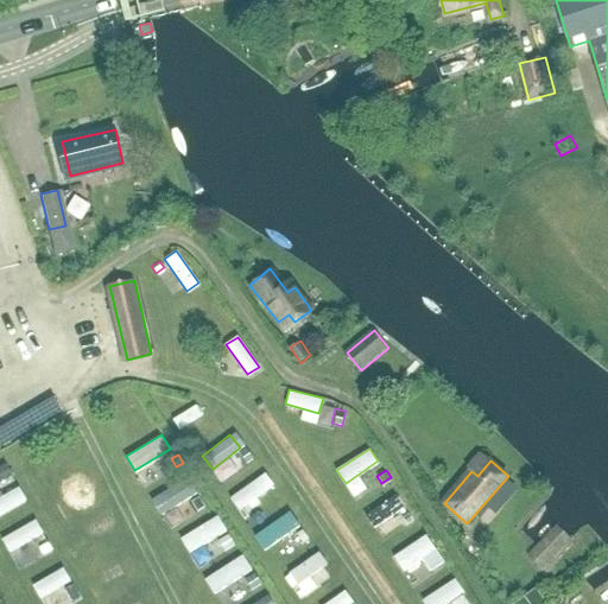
[(265,471),(229,496),(238,507),(273,483),(265,471)]
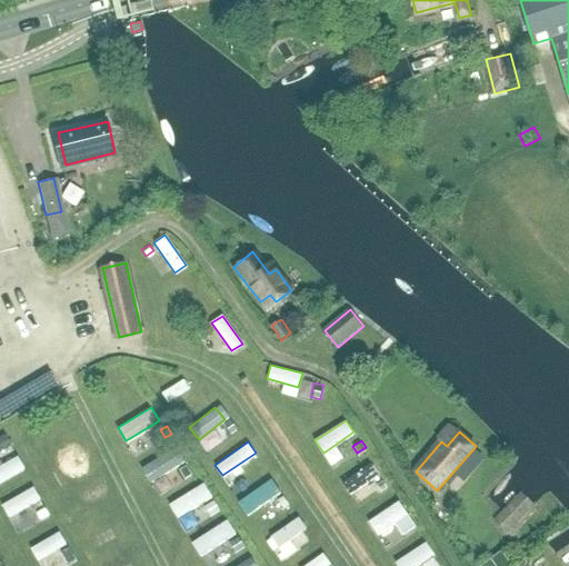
[(176,447),(142,467),(150,480),(185,459),(176,447)]
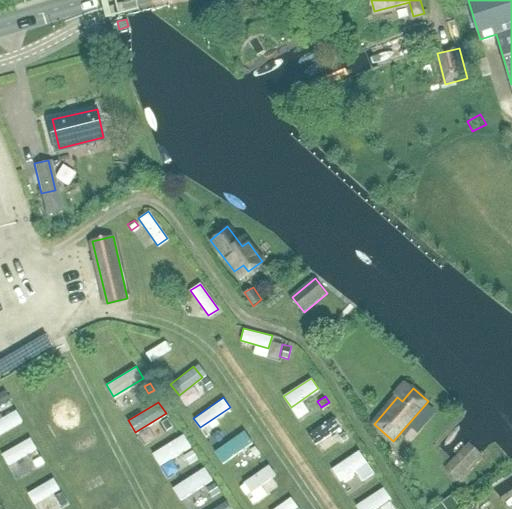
[(15,410),(0,418),(0,431),(20,420),(15,410)]
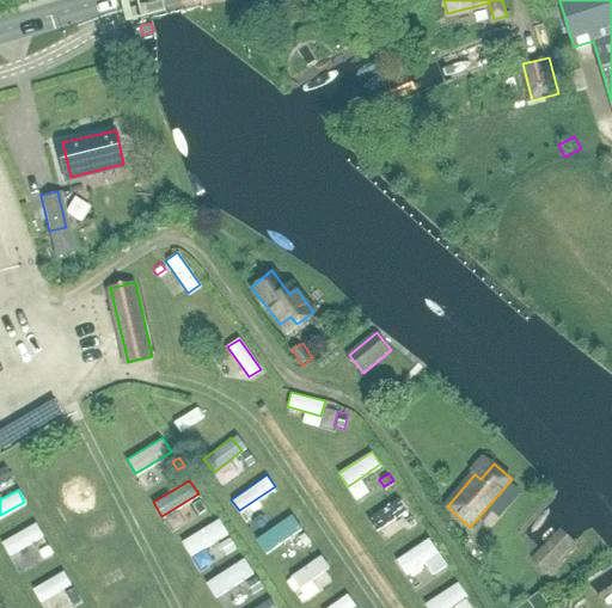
[(398,496),(368,517),(377,528),(407,508),(398,496)]
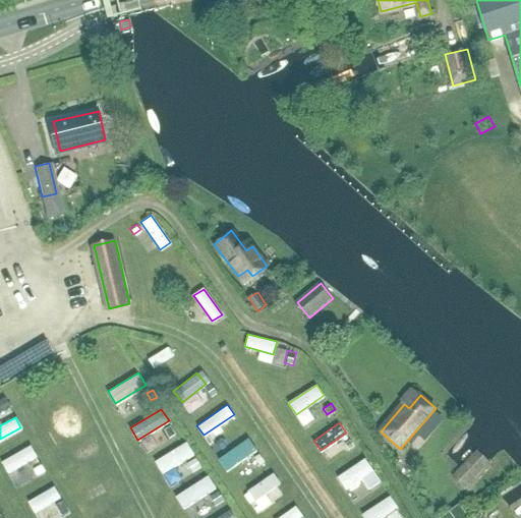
[(170,424),(163,428),(168,437),(175,433),(170,424)]
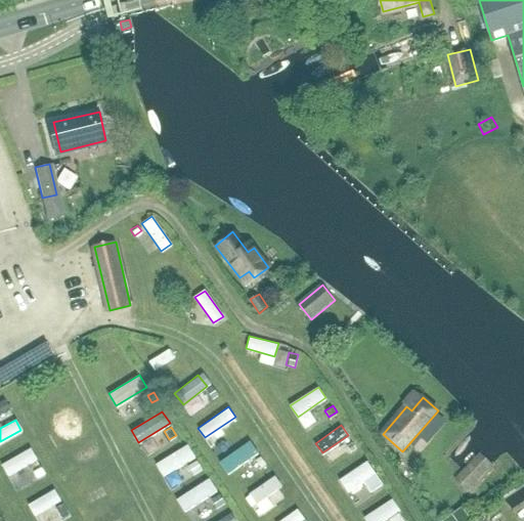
[(250,440),(219,461),(226,473),(257,452),(250,440)]
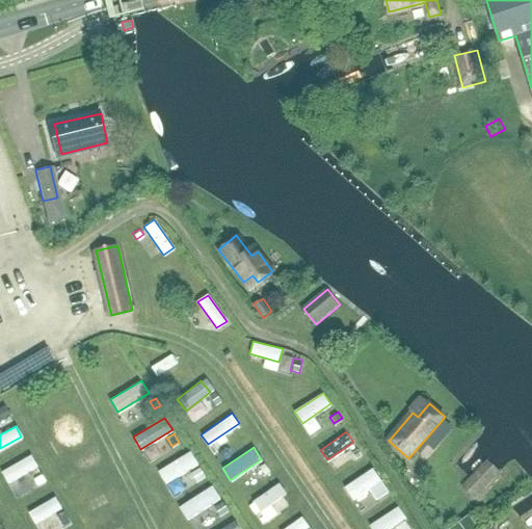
[(188,451),(157,470),(164,482),(196,464),(188,451)]
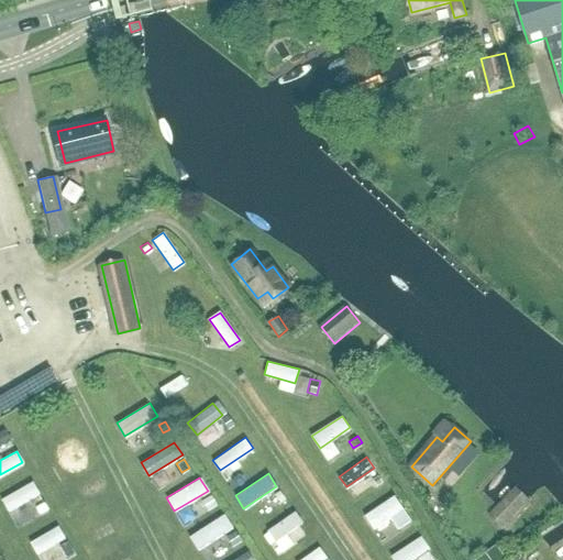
[(33,481),(1,498),(8,508),(39,492),(33,481)]
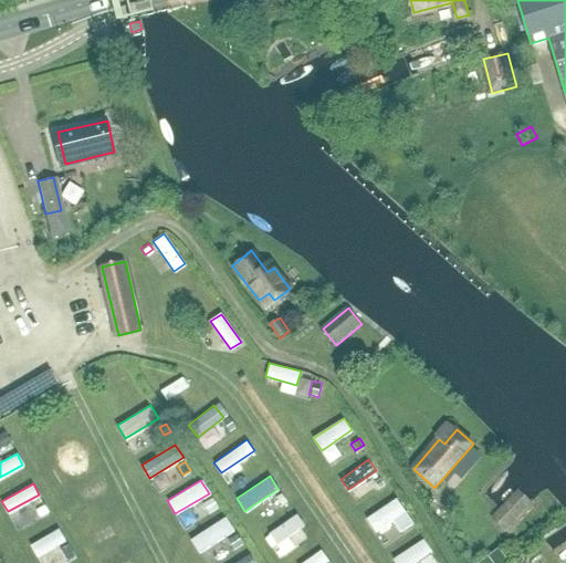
[(492,514),(502,524),(530,498),(519,488),(492,514)]
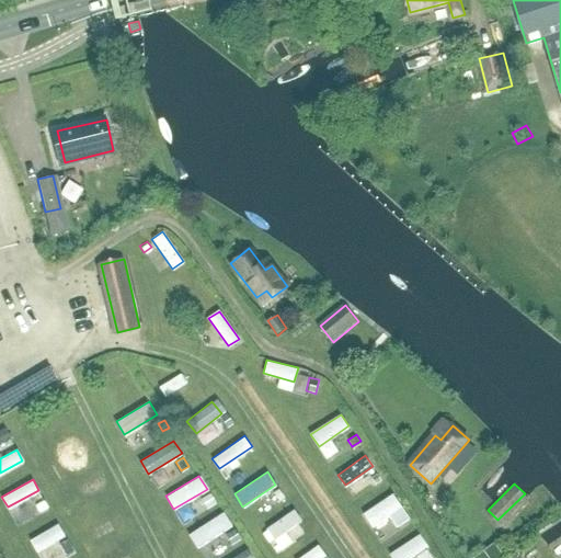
[(277,487),(272,491),(277,500),(283,496),(277,487)]
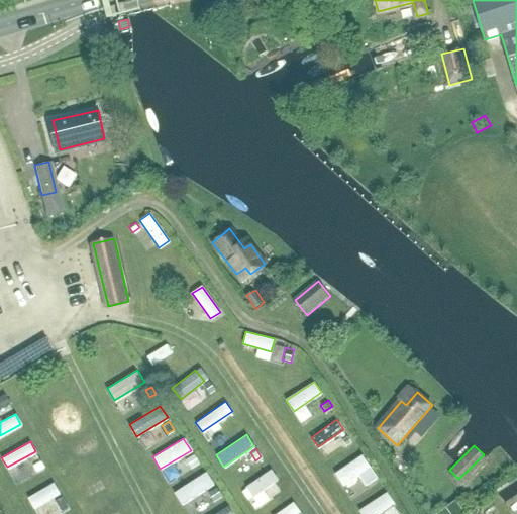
[(192,453),(184,458),(189,468),(198,461),(192,453)]
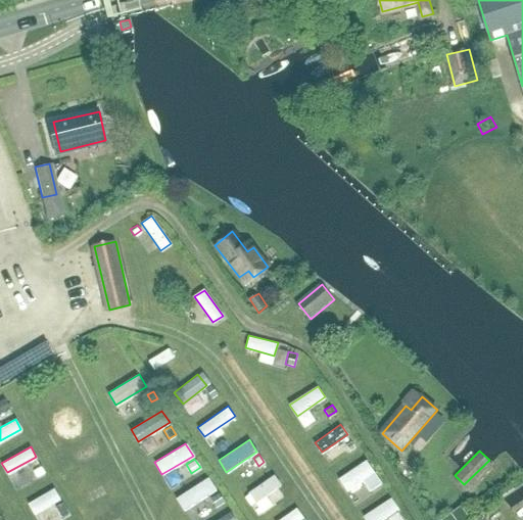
[(367,460),(339,478),(346,488),(374,470),(367,460)]
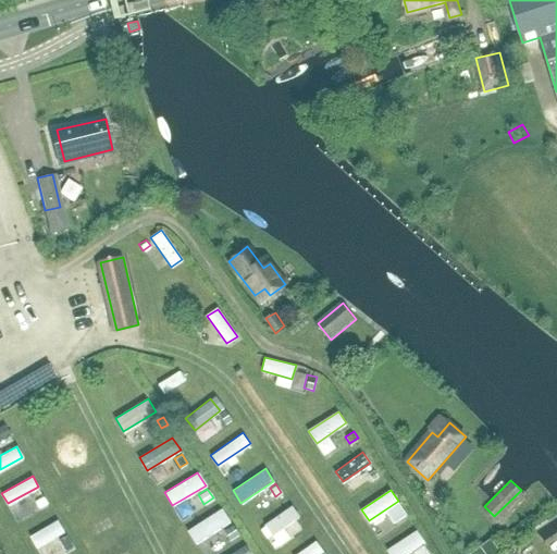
[(42,495),(34,500),(37,506),(46,502),(42,495)]
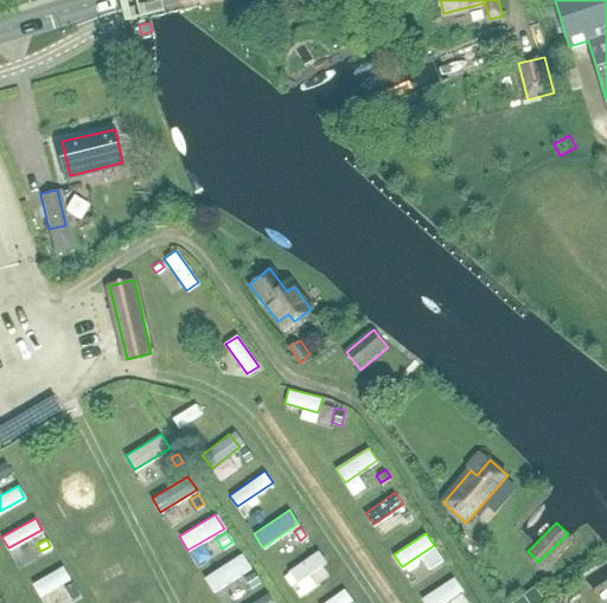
[(318,550),(288,570),(295,582),(325,560),(318,550)]
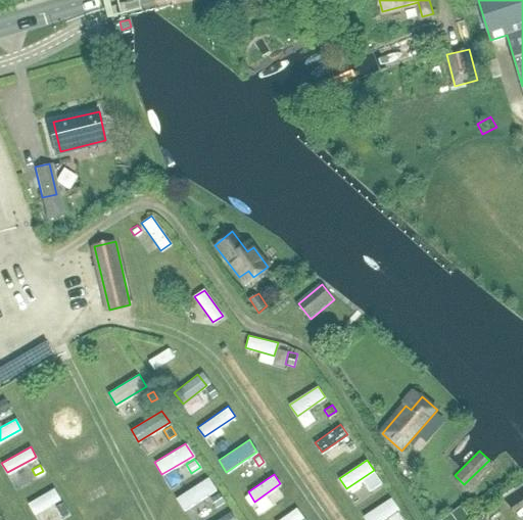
[(207,476),(176,498),(184,509),(216,488),(207,476)]
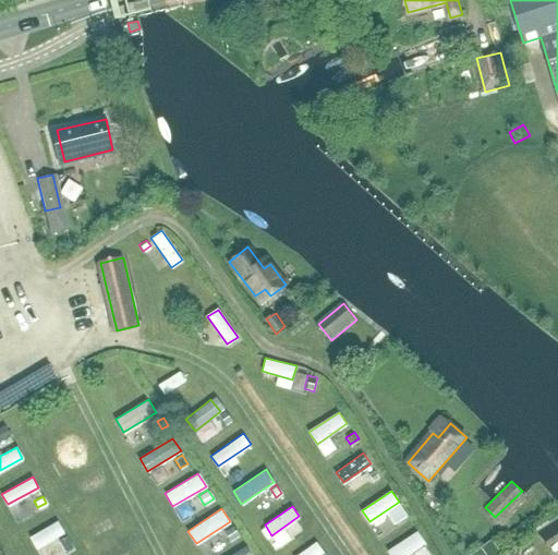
[(58,520),(29,538),(36,547),(64,530),(58,520)]
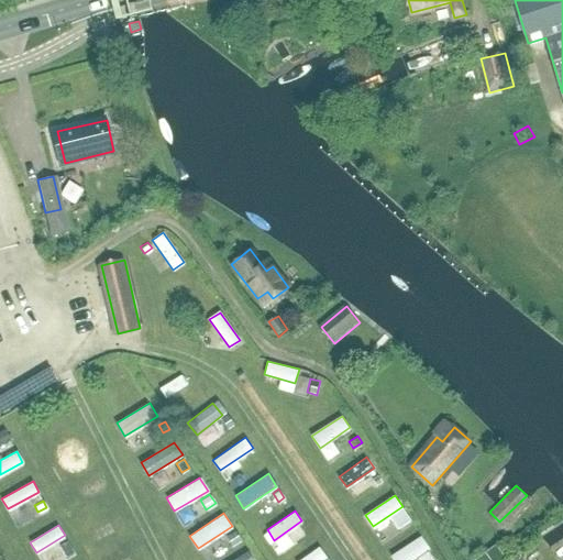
[(235,530),(225,536),(232,546),(241,539),(235,530)]
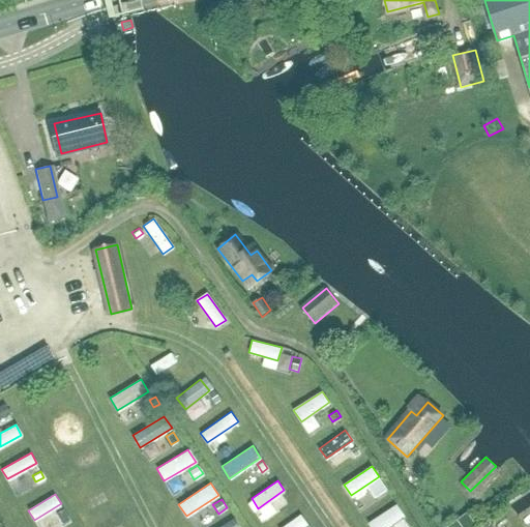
[(395,504),(369,523),(371,526),(386,526),(404,516),(395,504)]
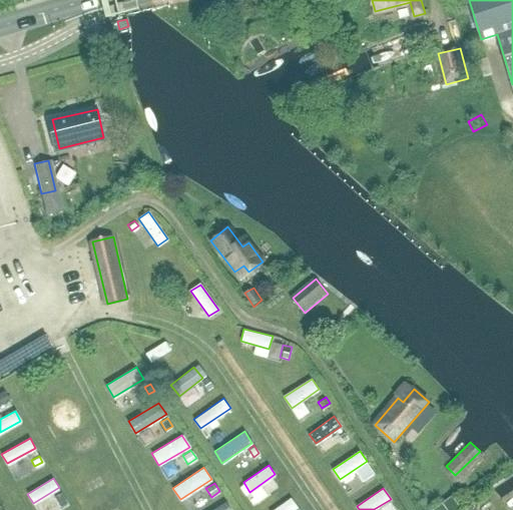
[(61,492),(54,496),(60,506),(67,502),(61,492)]
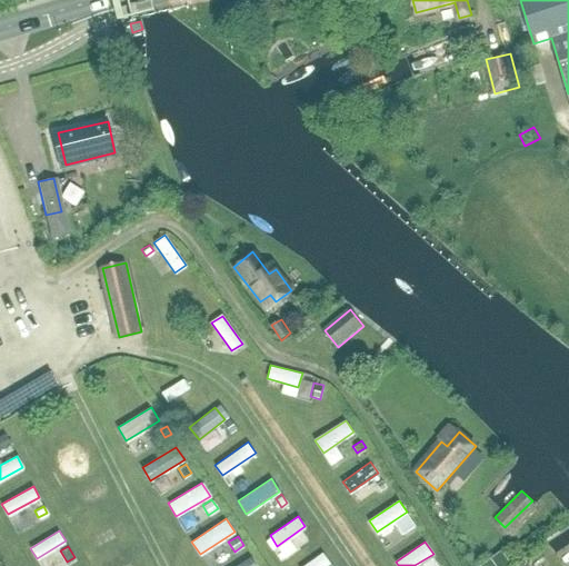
[(323,553),(302,565),(326,565),(331,563),(323,553)]
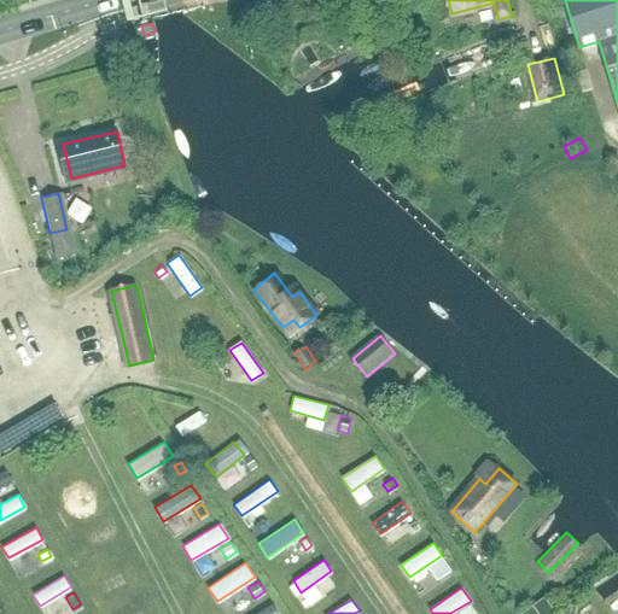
[(277,613),(272,603),(254,613),(277,613)]
